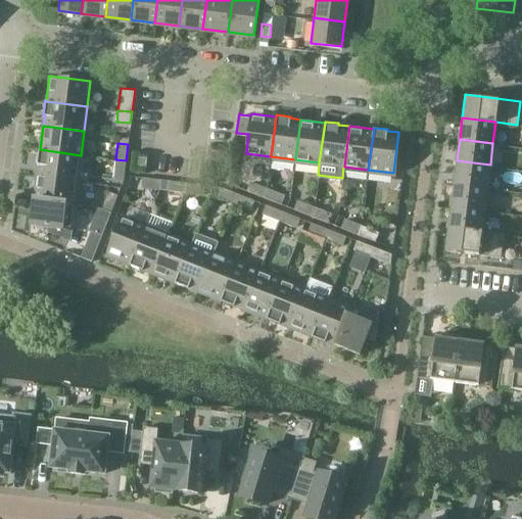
[(78,179),(81,155),(40,149),(39,149),(37,162),(38,163),(37,174),(78,179)]
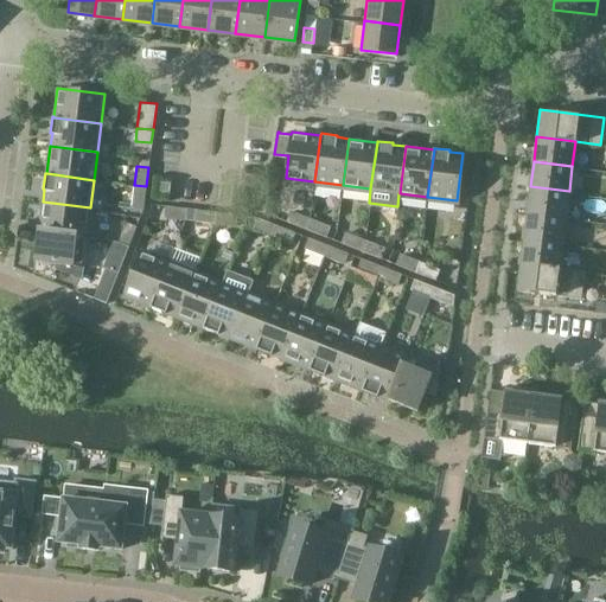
[(157,178),(154,192),(168,193),(171,180),(157,178)]
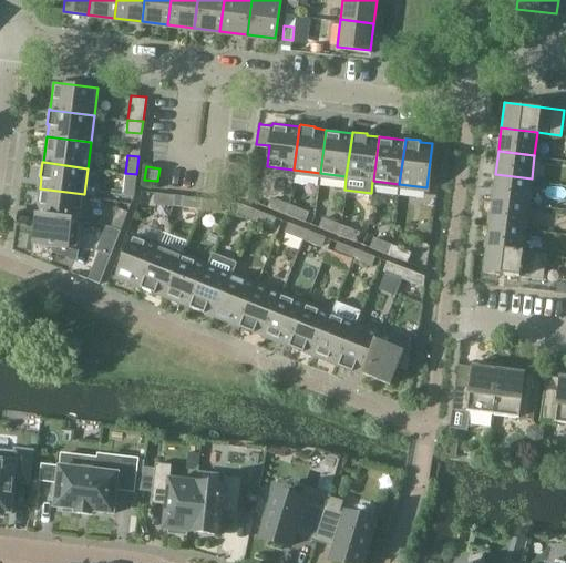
[(134,192),(136,174),(125,173),(123,190),(134,192)]
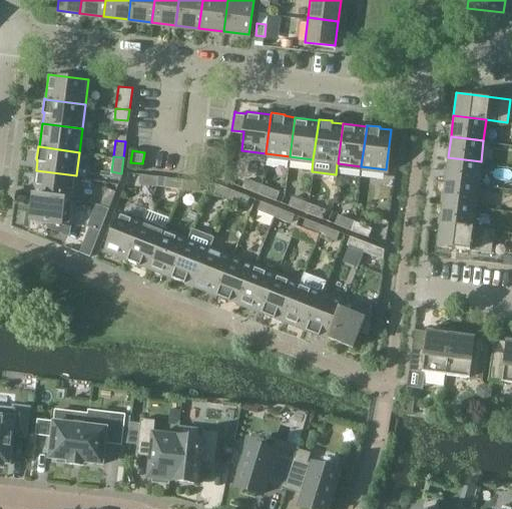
[(478,182),(481,161),(448,157),(445,178),(478,182)]
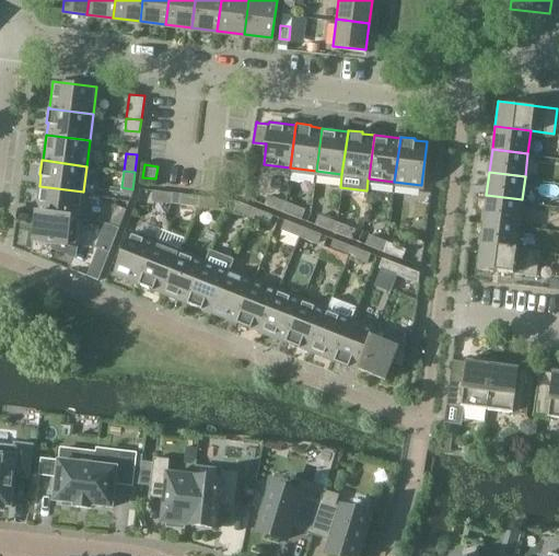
[(39,186),(36,212),(80,218),(83,192),(39,186)]
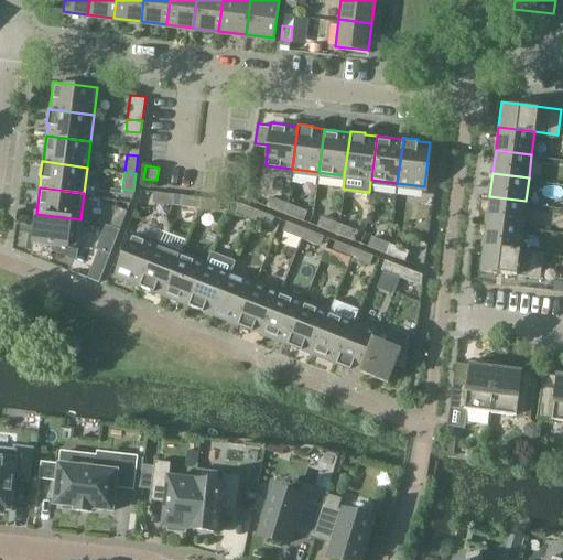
[(157,190),(155,200),(172,202),(173,192),(157,190)]
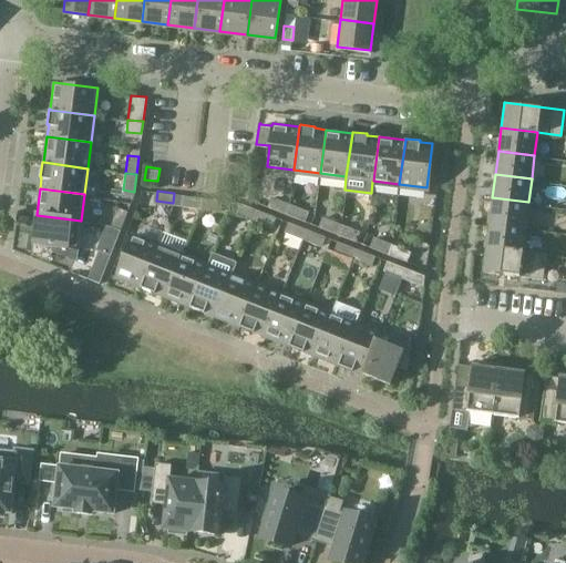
[(183,204),(201,206),(202,196),(184,194),(183,204)]
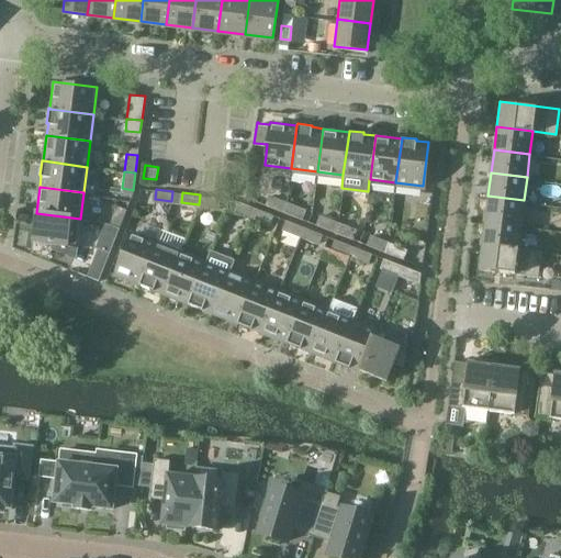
[(200,194),(199,204),(215,207),(217,197),(200,194)]
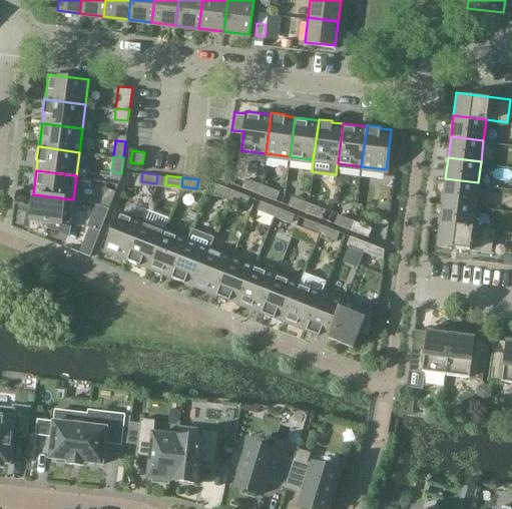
[(262,182),(247,177),(243,185),(259,191),(262,182)]
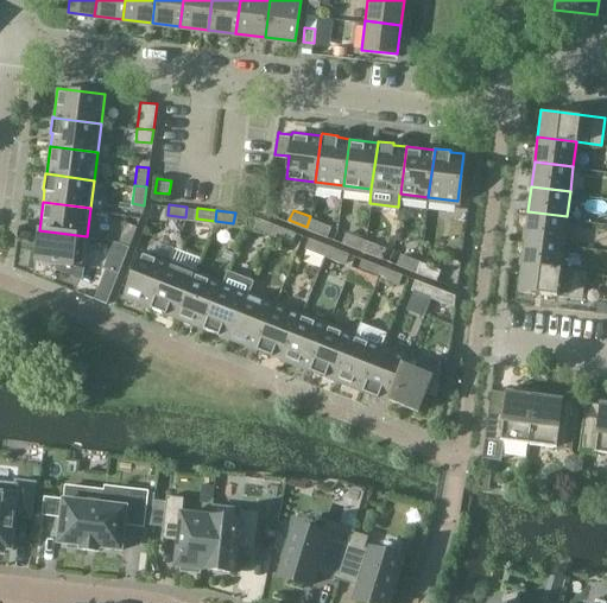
[(563,242),(567,216),(528,211),(525,236),(563,242)]
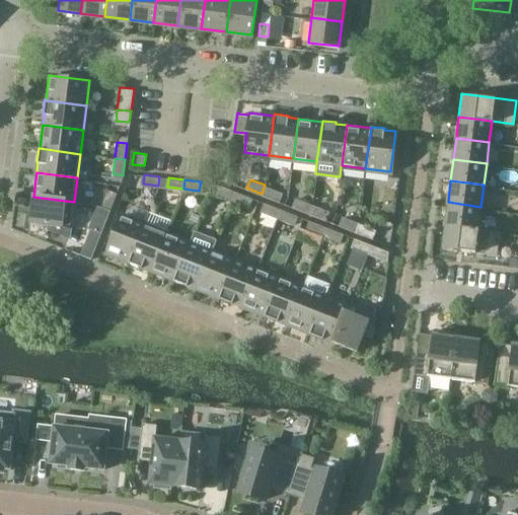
[(235,191),(220,185),(217,194),(231,200),(235,191)]
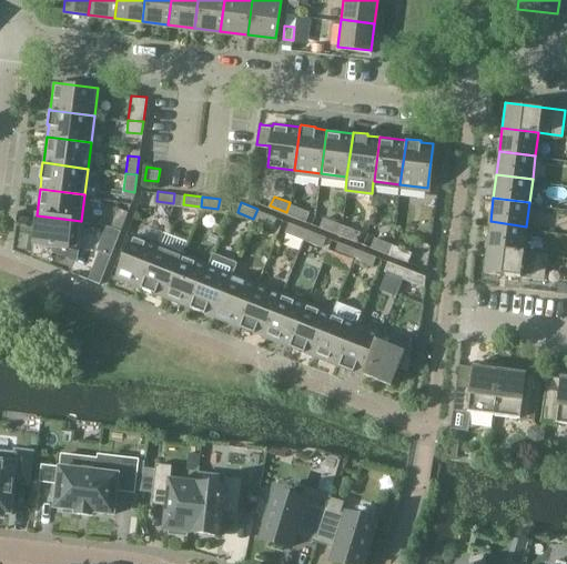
[(306,209),(290,202),(286,212),(303,219),(306,209)]
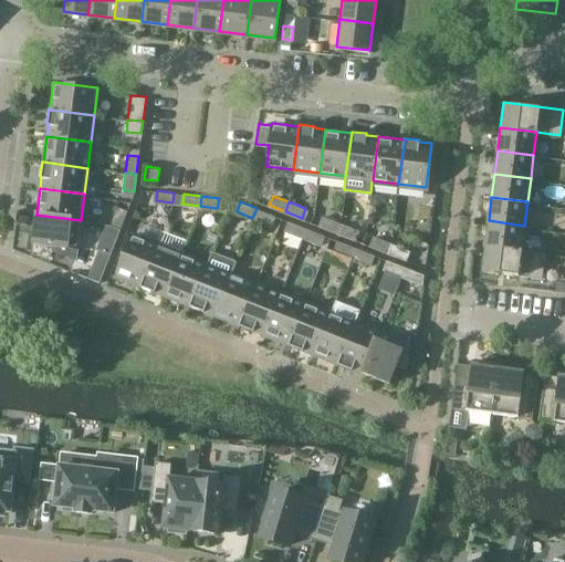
[(116,208),(110,224),(119,228),(126,211),(116,208)]
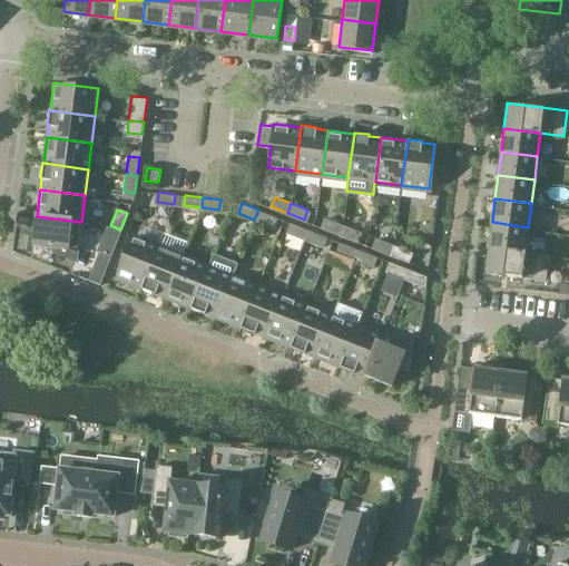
[(275,215),(258,210),(254,220),(271,225),(275,215)]
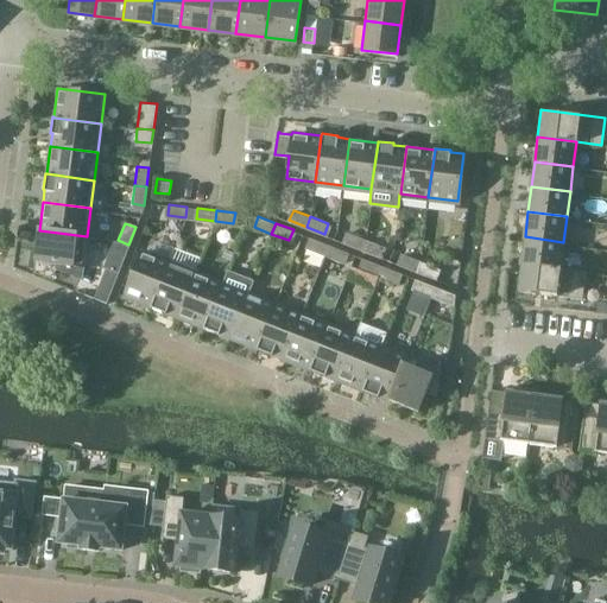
[(81,275),(87,236),(39,230),(36,259),(56,262),(55,267),(88,279),(88,278),(81,275)]
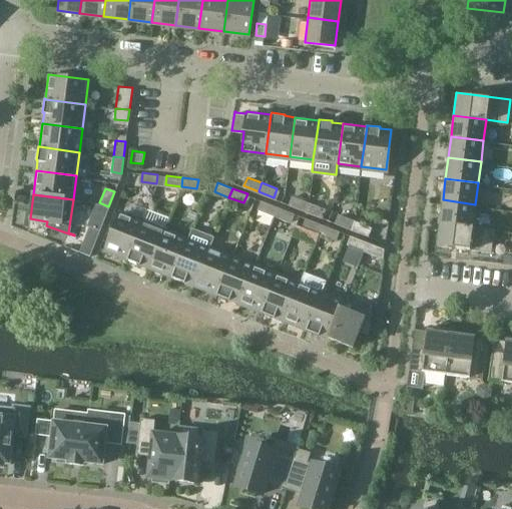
[(290,204),(305,209),(308,200),(294,195),(290,204)]
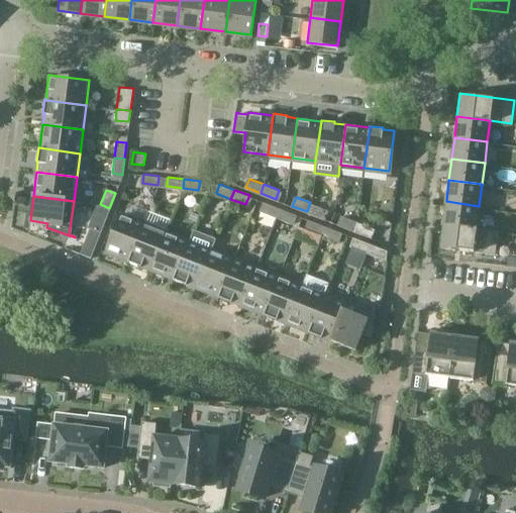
[(261,210),(276,216),(280,207),(265,201),(261,210)]
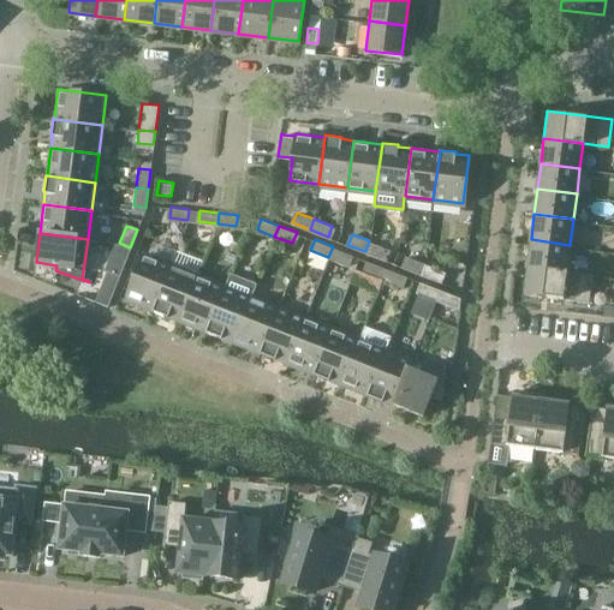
[(531,239),(528,265),(567,270),(570,245),(531,239)]
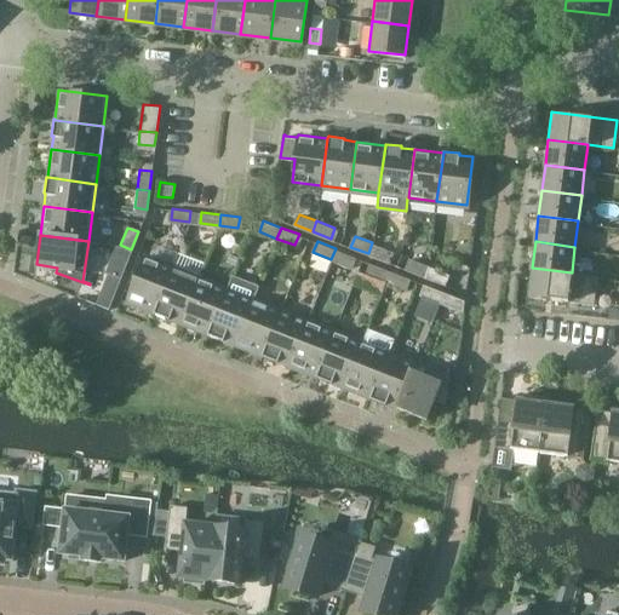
[(390,249),(372,242),(368,253),(387,260),(390,249)]
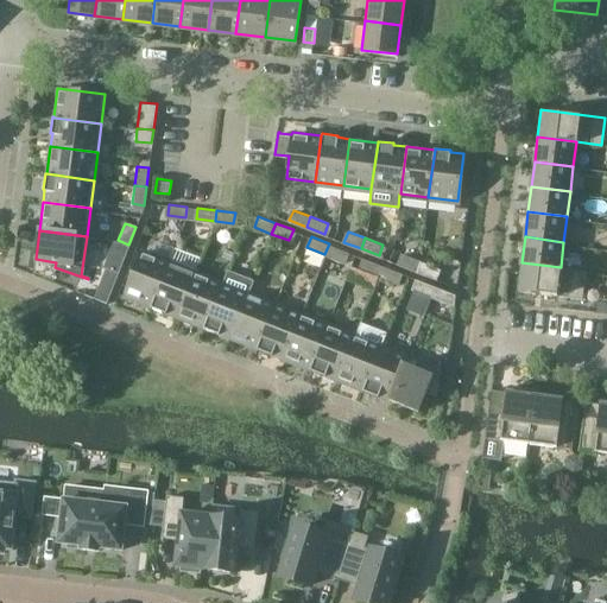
[(128,245),(118,240),(111,258),(121,262),(128,245)]
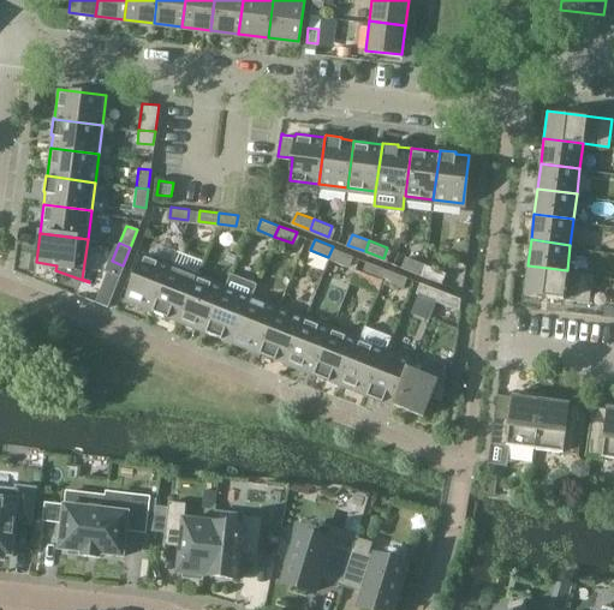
[(333,246),(328,257),(346,264),(350,253),(333,246)]
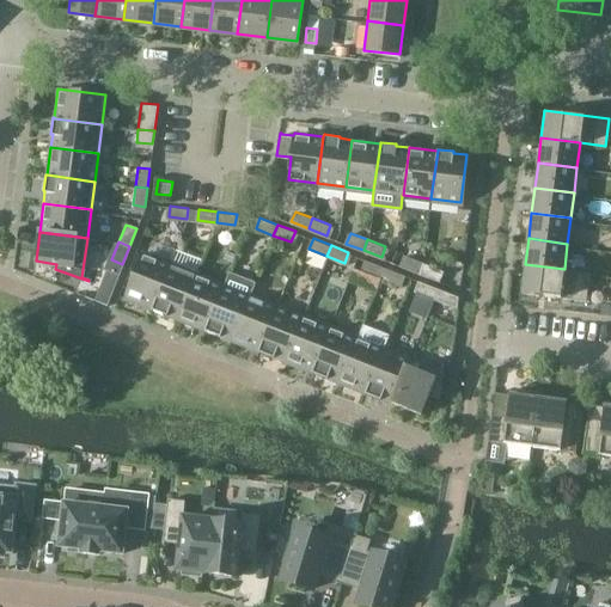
[(151,308),(152,308),(170,263),(142,251),(124,296),(152,306),(151,308)]
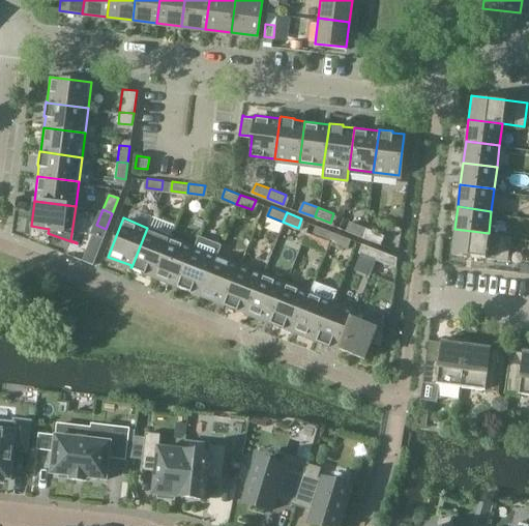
[(366,226),(351,221),(347,230),(362,235),(366,226)]
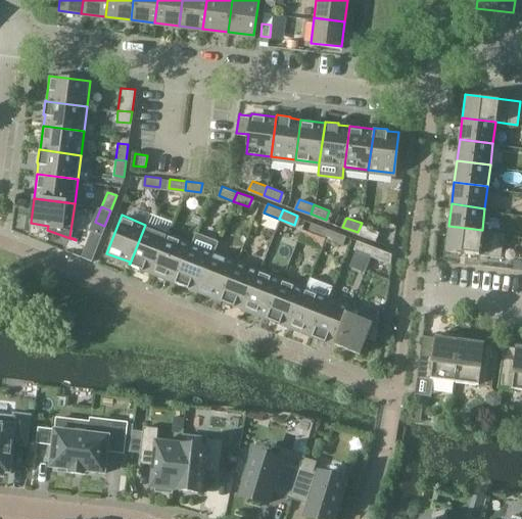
[(328,228),(313,222),(310,231),(325,237),(328,228)]
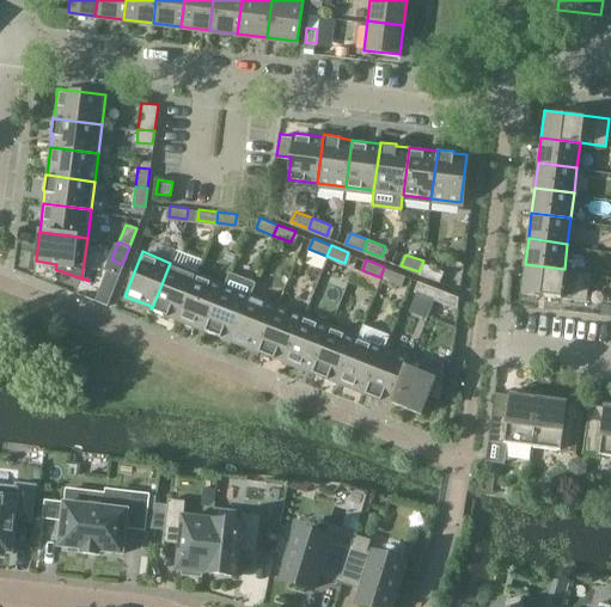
[(440,268),(423,261),(419,271),(437,279),(440,268)]
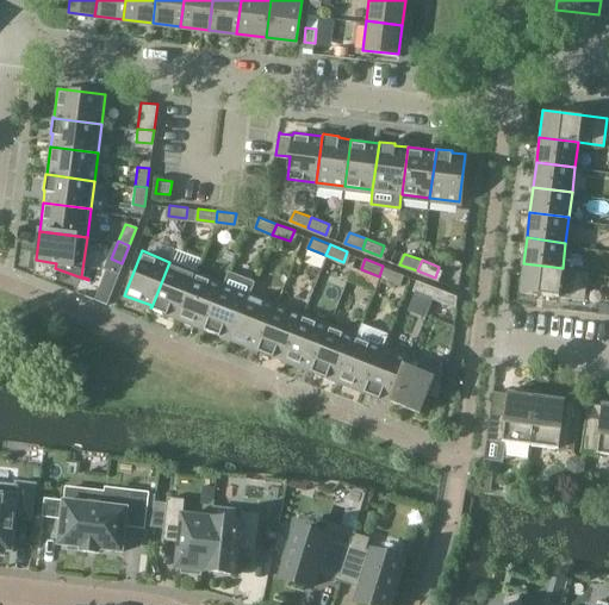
[(196,272),(169,262),(151,307),(166,313),(167,312),(179,316),(196,272)]
